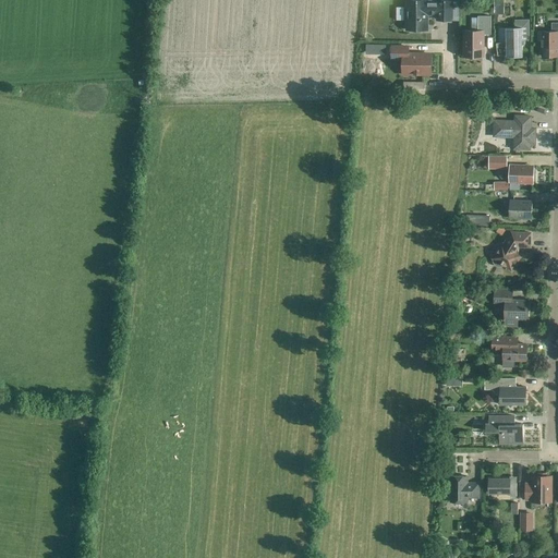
[(408,1),(408,31),(426,31),(427,14),(437,15),(437,21),(451,21),(452,1),(408,1)]
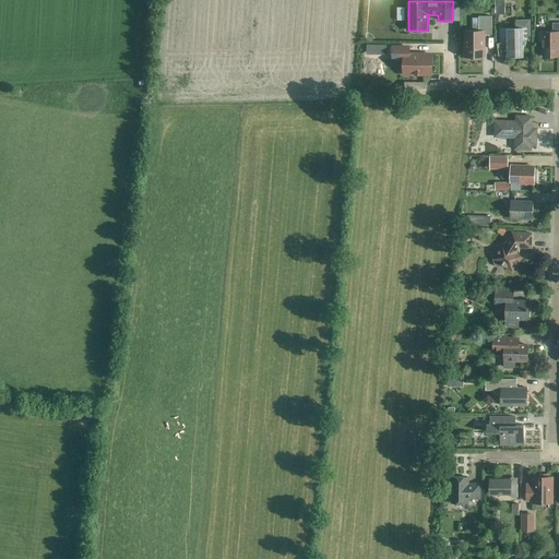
[(464,31),(464,40),(466,40),(466,58),(485,58),(485,35),(491,35),(491,16),(478,16),(478,31),(464,31)]
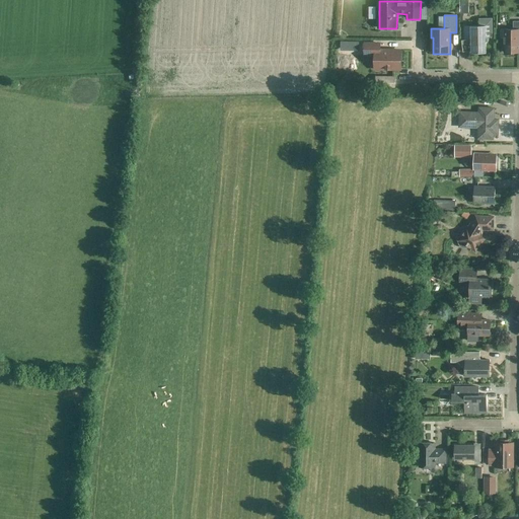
[(489,40),(489,38),(492,38),(492,33),(493,33),(493,18),(478,18),(478,26),(470,26),(470,40),(461,41),(462,52),(470,51),(470,53),(486,53),(486,42),(488,42),(489,42),(489,41),(489,40)]
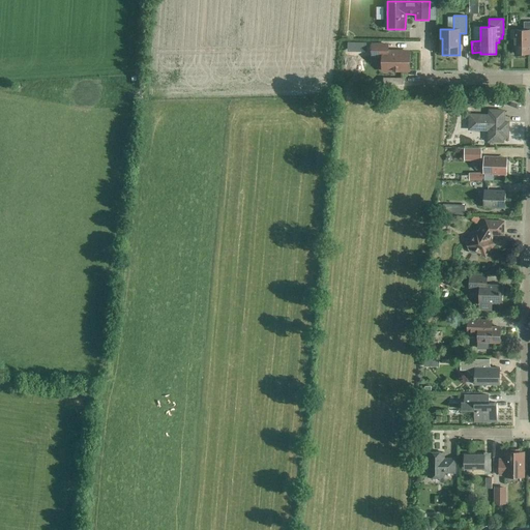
[(524,30),(514,30),(510,30),(510,39),(514,39),(514,54),(529,53),(529,48),(529,39),(529,38),(529,22),(524,22),(524,30)]
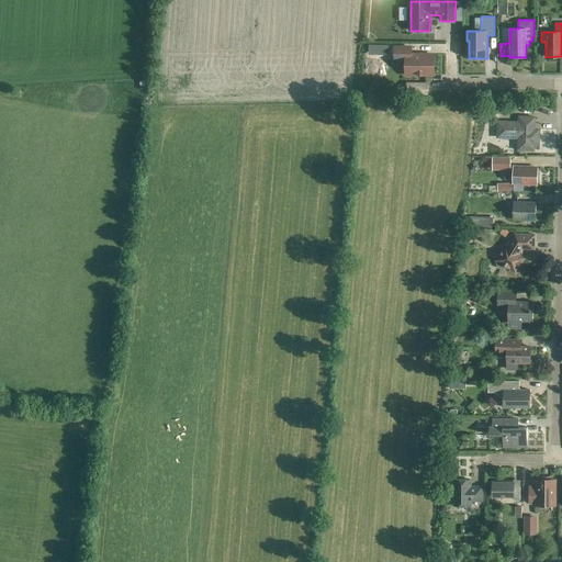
[(411,47),(395,47),(395,59),(406,59),(406,72),(414,72),(418,76),(423,76),(424,75),(434,75),(434,55),(411,55),(411,47)]
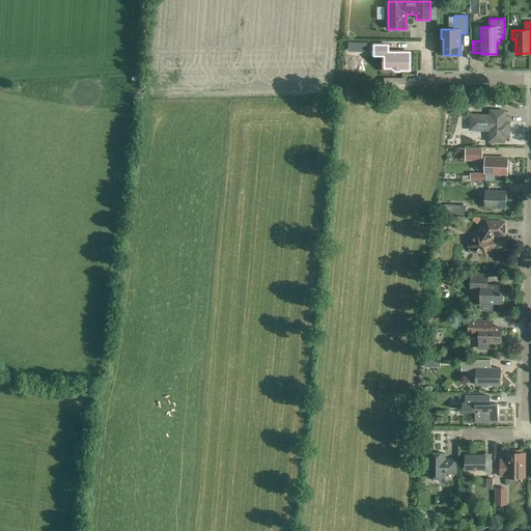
[(384,78),(384,89),(389,90),(404,90),(404,82),(404,79),(384,78)]
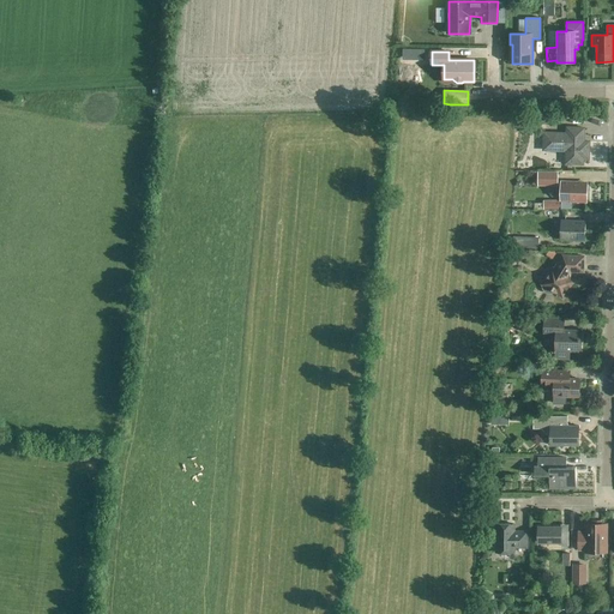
[(543,133),(543,150),(566,151),(565,164),(583,164),(583,158),(589,160),(589,142),(583,142),(584,128),(566,128),(566,134),(543,133)]
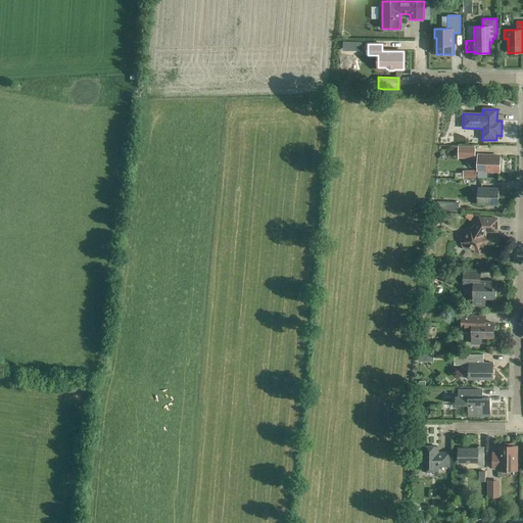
[(459,148),(459,157),(474,157),(474,148),(459,148)]
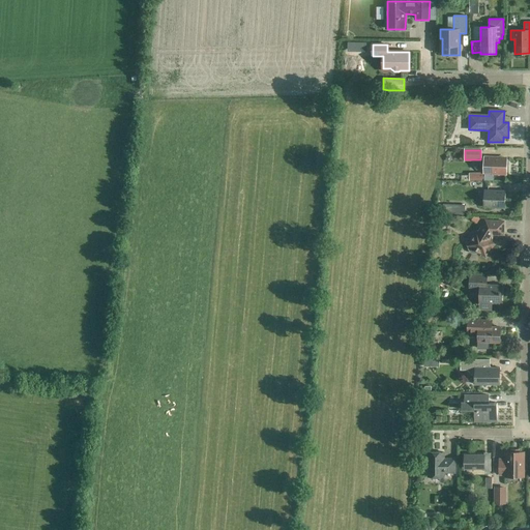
[(484,157),(484,173),(495,174),(505,174),(506,158),(484,157)]
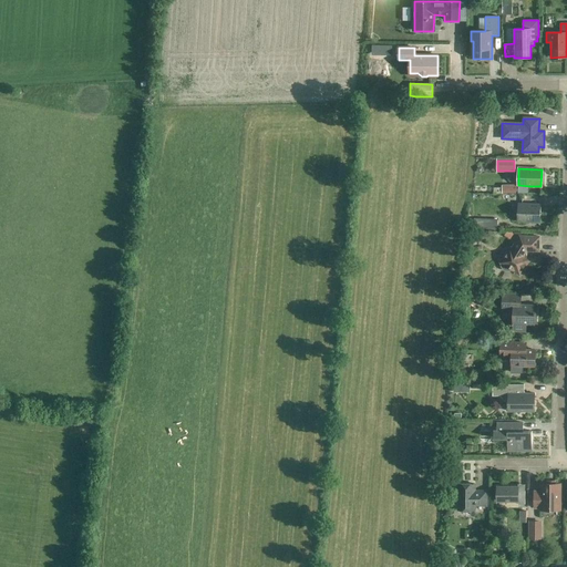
[(518,204),(517,222),(539,223),(540,205),(518,204)]
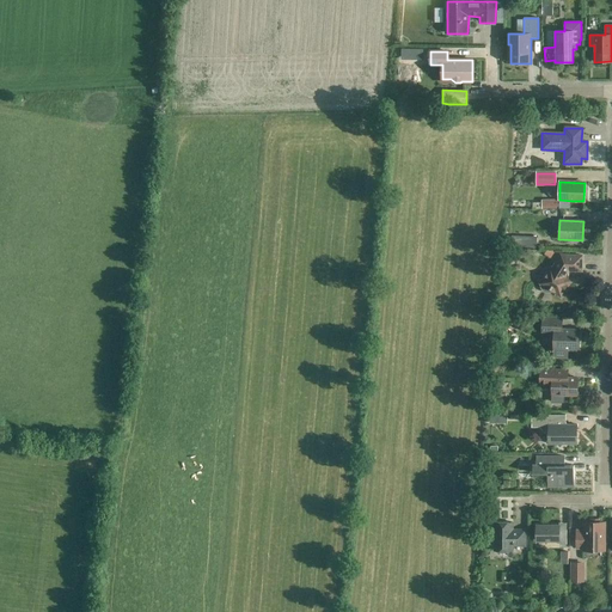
[(510,248),(537,249),(537,237),(512,236),(510,248)]
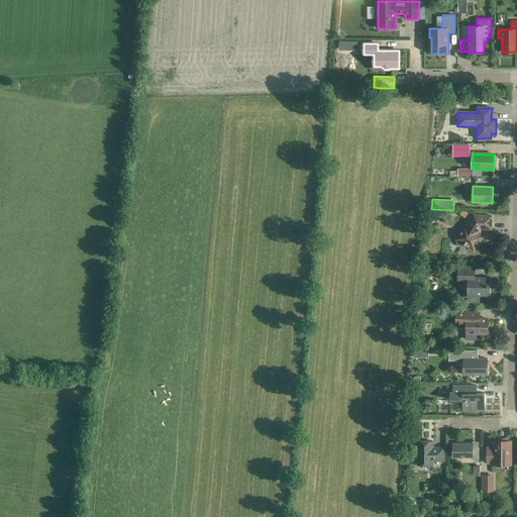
[(455,239),(456,240),(456,241),(456,242),(457,243),(458,244),(458,245),(459,246),(461,246),(462,247),(464,247),(466,246),(467,246),(474,251),(483,237),(480,235),(480,230),(481,229),(491,229),(492,216),(474,215),(467,227),(464,226),(455,239)]
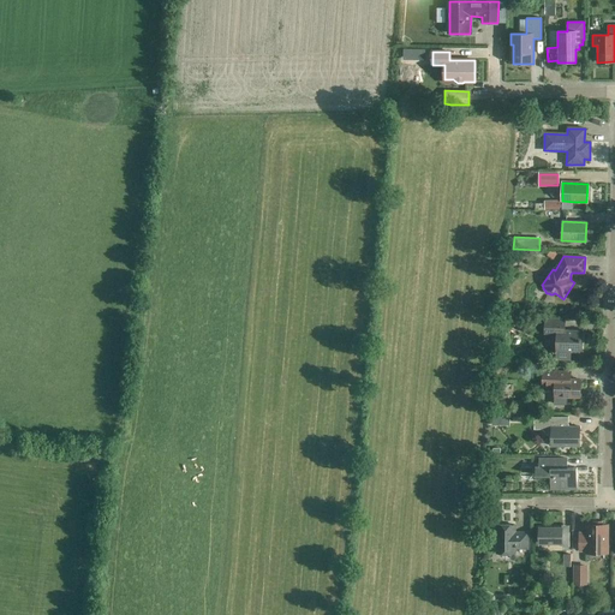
[(545,332),(557,332),(556,359),(569,359),(571,351),(581,352),(583,332),(565,332),(565,321),(545,320),(545,332)]
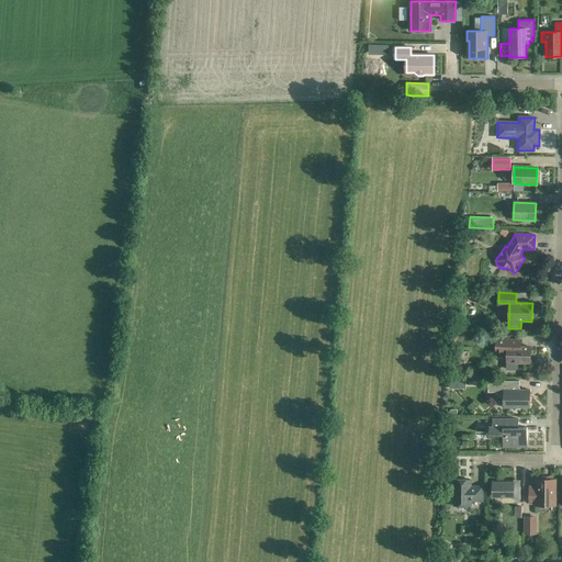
[(517,340),(496,339),(496,352),(507,353),(506,367),(516,367),(516,363),(530,363),(530,347),(516,347),(517,340)]
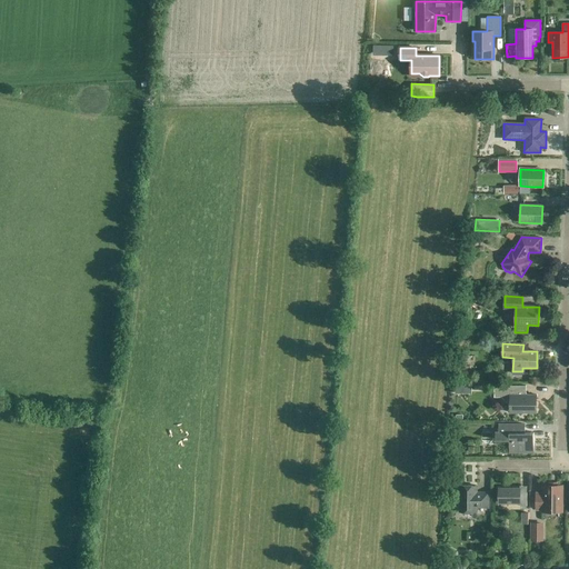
[(518,413),(520,417),(522,413),(537,413),(538,395),(527,395),(526,393),(526,386),(495,386),(495,398),(501,398),(509,406),(509,413),(518,413)]
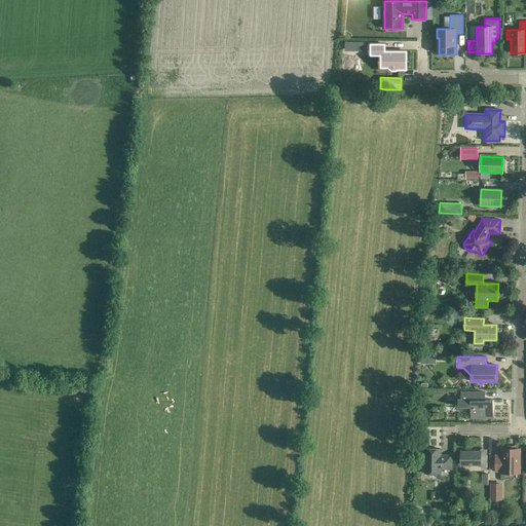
[(471,407),(471,418),(493,418),(493,401),(485,401),(485,392),(460,392),(460,400),(458,400),(458,407),(471,407)]
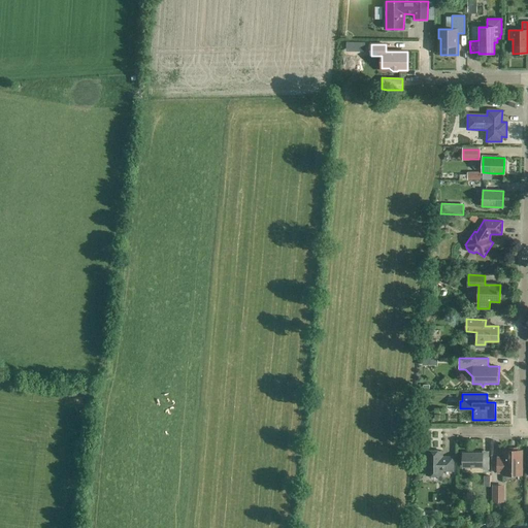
[(426,451),(426,475),(442,475),(442,471),(453,471),(454,457),(442,457),(442,451),(426,451)]
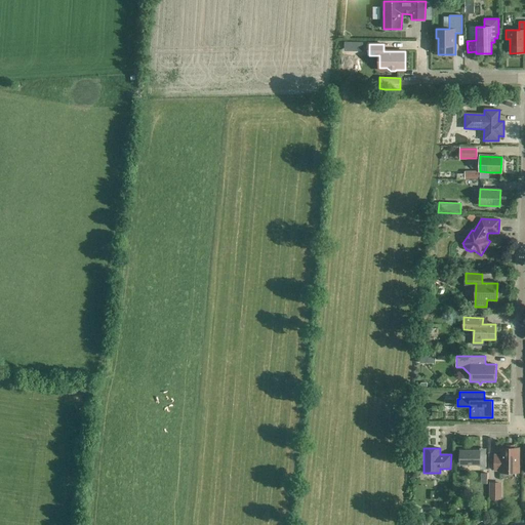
[(518,449),(501,448),(501,456),(495,456),(495,470),(508,470),(508,472),(518,472),(518,449)]
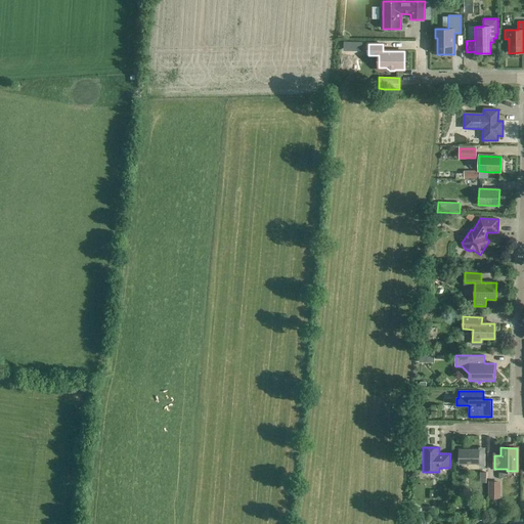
[(479,450),(460,450),(459,464),(479,464),(479,467),(485,467),(485,454),(479,454),(479,450)]
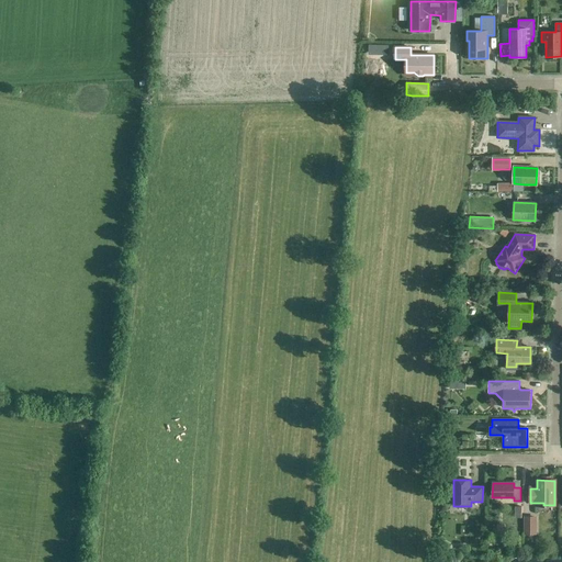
[(548,509),(537,509),(536,529),(548,529),(548,509)]
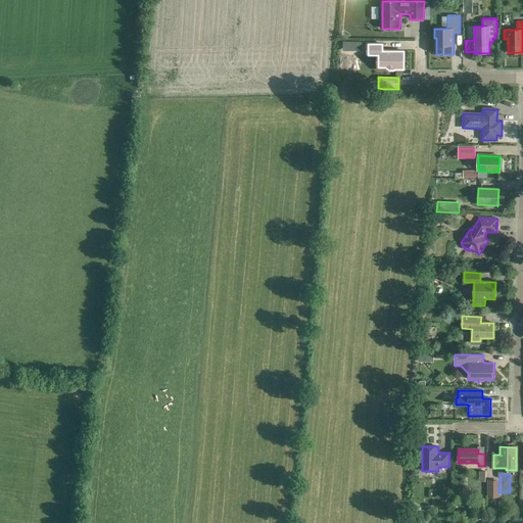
[(489,482),(489,496),(497,496),(497,482),(489,482)]
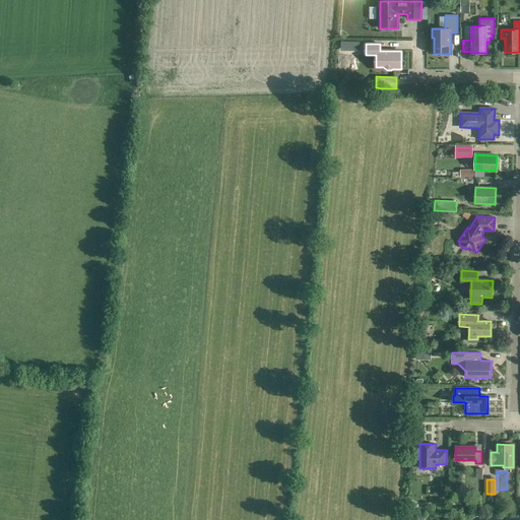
[(416,507),(410,504),(407,510),(413,513),(416,507)]
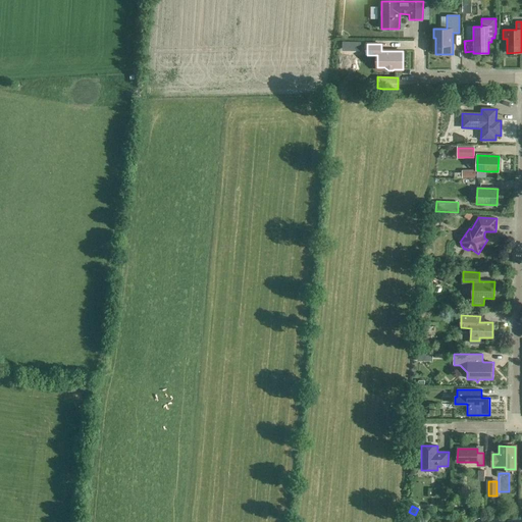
All buildings are outlined.
